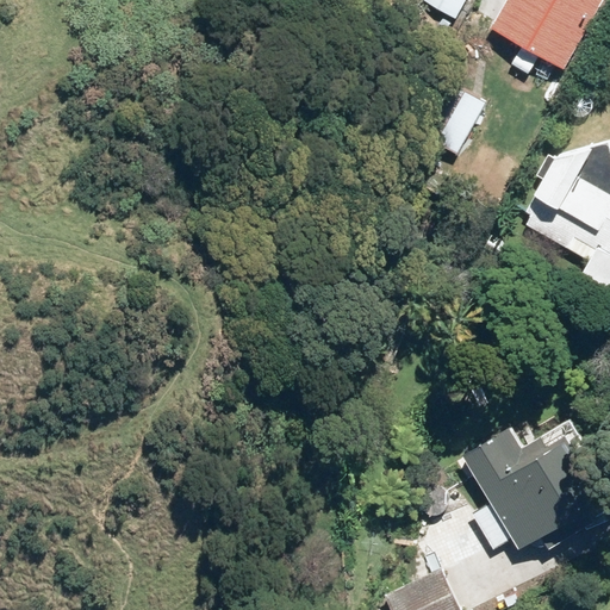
[(423,0),(459,19),(470,0),(423,0)]
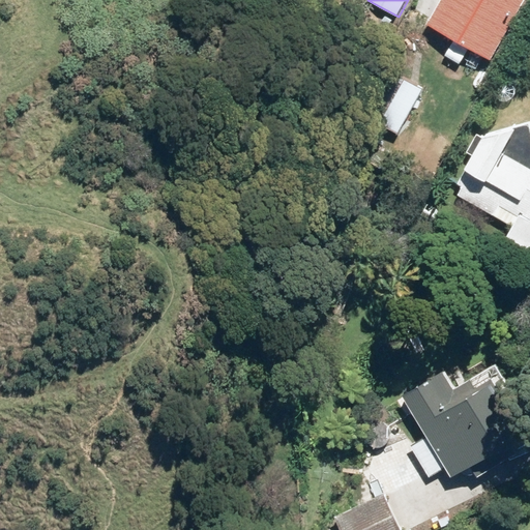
[(445,0),(432,25),(495,61),(529,0),(445,0)]
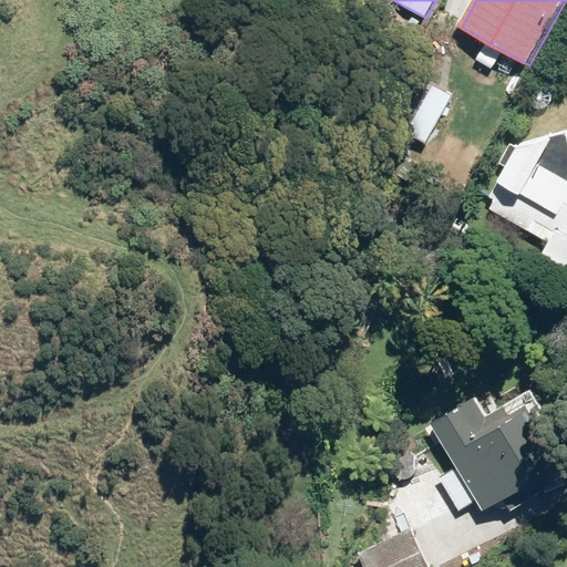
[(429,144),(456,95),(421,76),(395,125),(429,144)]
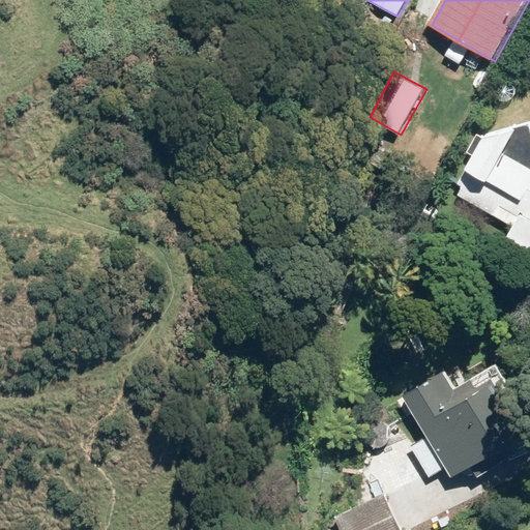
[(529,135),(527,123),(482,136),(453,186),(459,189),(454,198),(529,240),(529,135)]
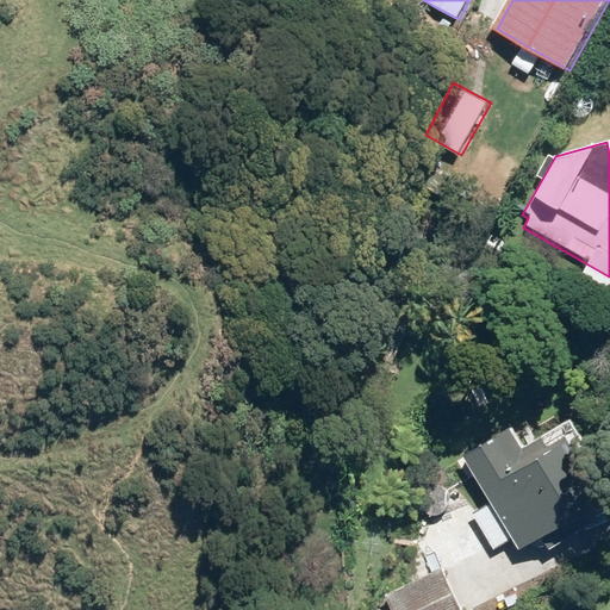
[(486,248),(496,253),(500,246),(491,240),(486,248)]
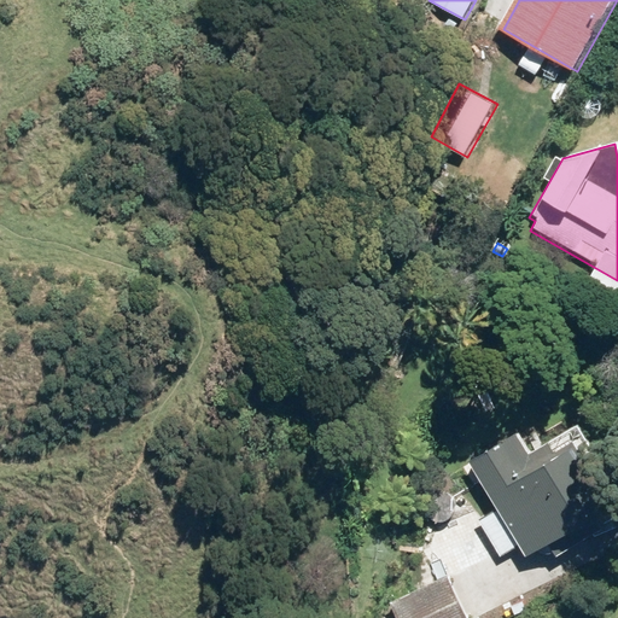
[(514,436),(468,462),(497,509),(479,519),(500,555),(518,546),(525,557),(547,544),(555,558),(617,519),(617,500),(575,427),(526,458),(514,436)]
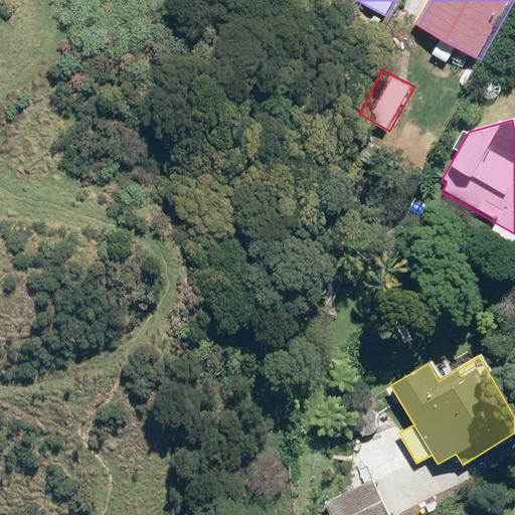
[(389,514),(371,480),(335,498),(343,514),(389,514)]
